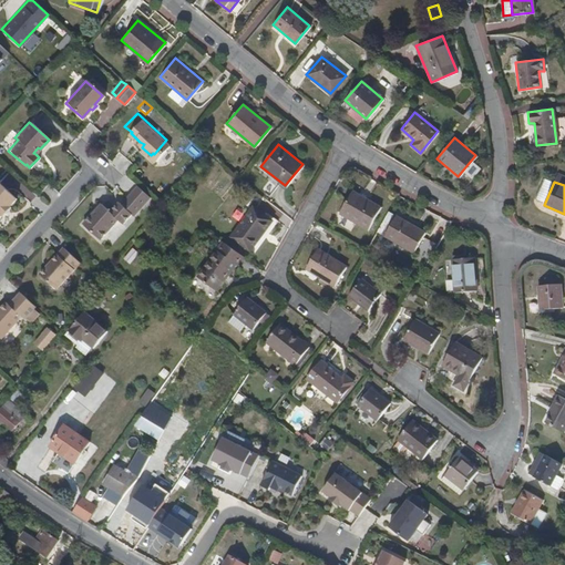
[(133,215),(150,196),(137,185),(121,204),(119,202),(110,212),(101,203),(82,224),(100,239),(117,219),(123,223),(131,214),(133,215)]
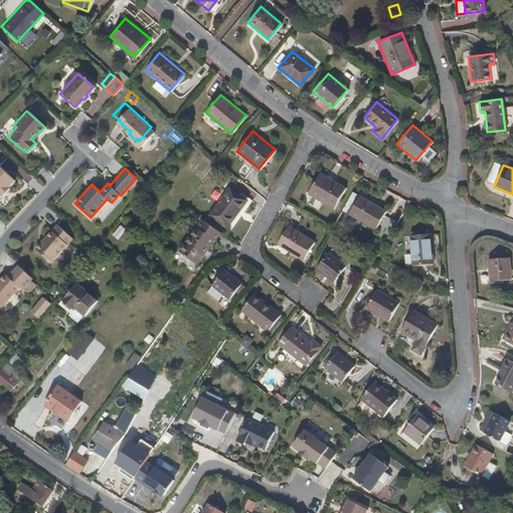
[(0,196),(7,189),(6,187),(11,182),(0,172),(0,196)]
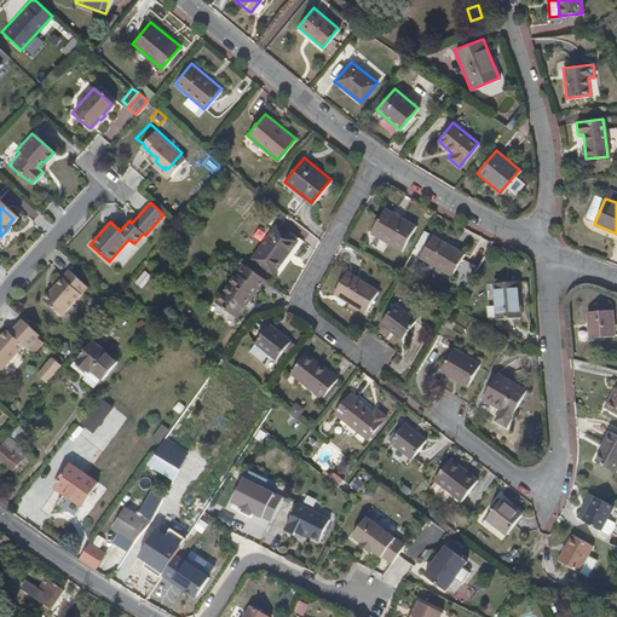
[(384,208),(369,232),(401,251),(415,225),(384,208)]
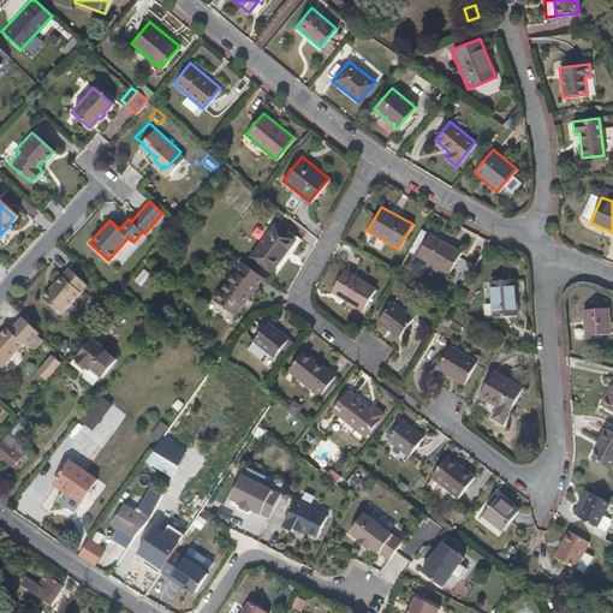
[(274,224),(249,255),(269,271),(295,239),(274,224)]
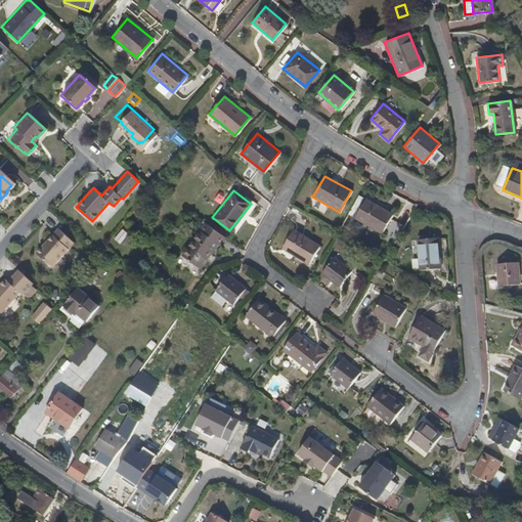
[(365,199),(354,217),(381,232),(392,214),(365,199)]
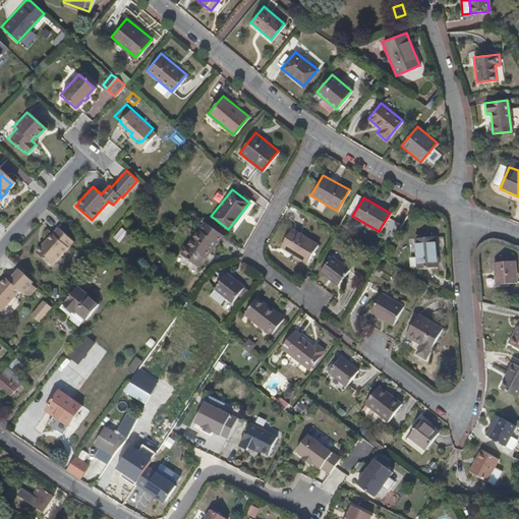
[(224,234),(206,220),(180,252),(197,266),(217,241),(224,234)]
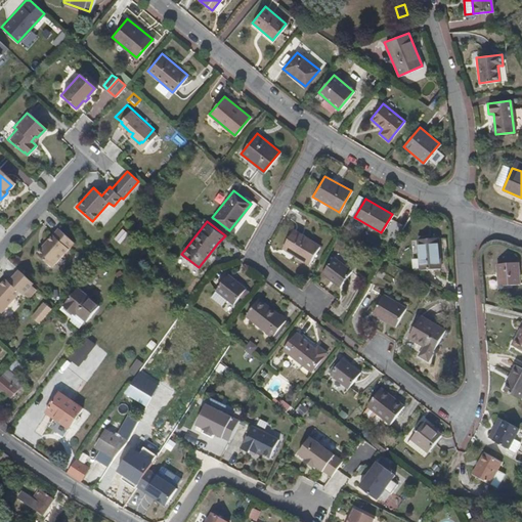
[(119,243),(127,232),(120,227),(113,236),(119,243)]
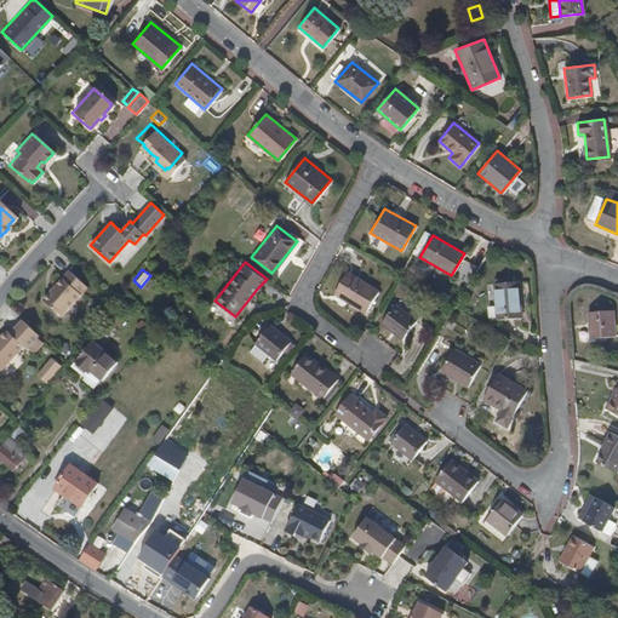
[(47,295),(45,292),(39,299),(58,316),(84,289),(66,272),(51,287),(53,290),(47,295)]
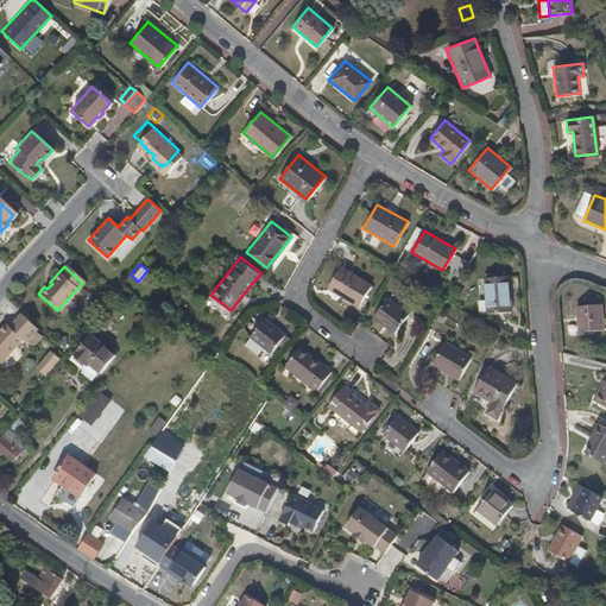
[(340,266),(327,288),(357,305),(371,285),(340,266)]
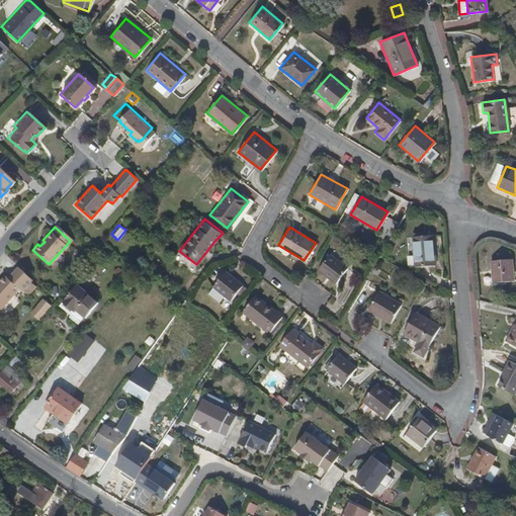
[(432,234),(411,236),(415,266),(435,265),(432,234)]
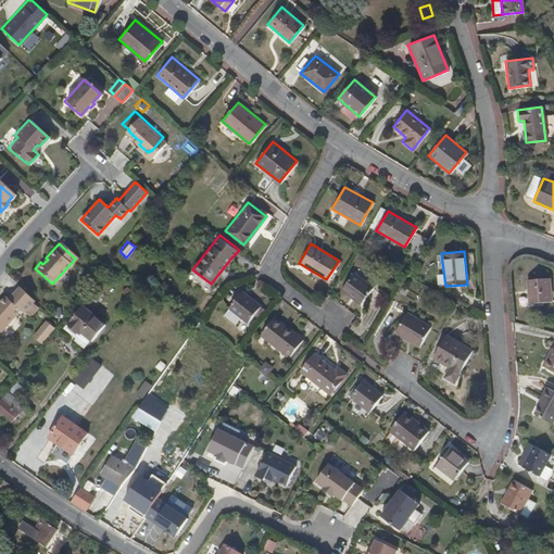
[(353,273),(340,289),(359,303),(372,287),(353,273)]
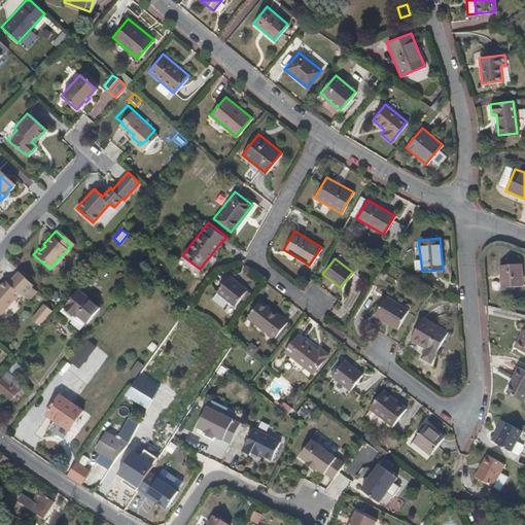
[(521,263),(498,265),(500,286),(522,285),(521,263)]
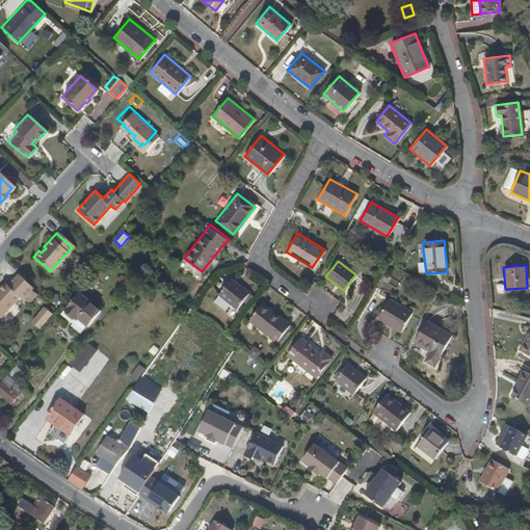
[(22,297),(31,287),(18,274),(7,285),(4,283),(0,287),(0,315),(19,295),(22,297)]
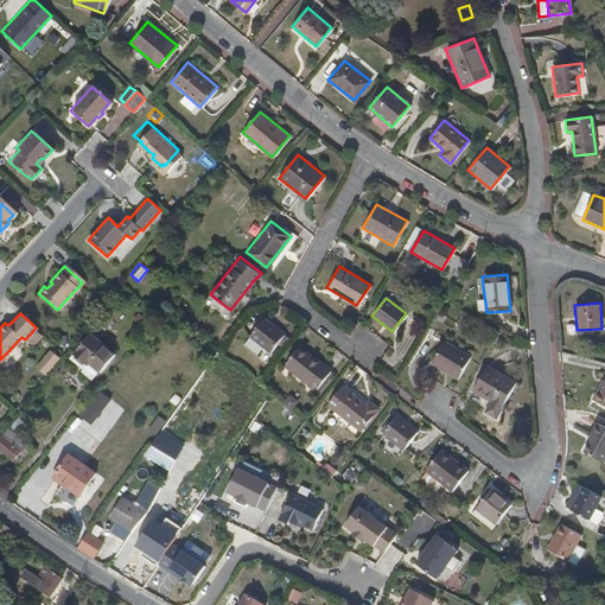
[(263,318),(249,336),(269,351),(284,333),(263,318)]
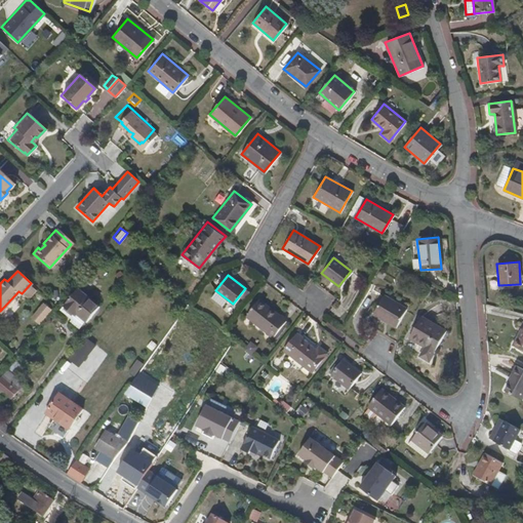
[(77,287),(62,306),(74,316),(76,314),(85,322),(98,306),(77,287)]
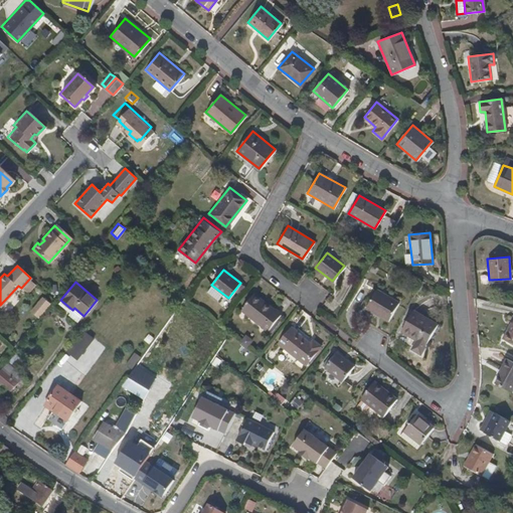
[(377,289),(366,308),(387,321),(399,302),(377,289)]
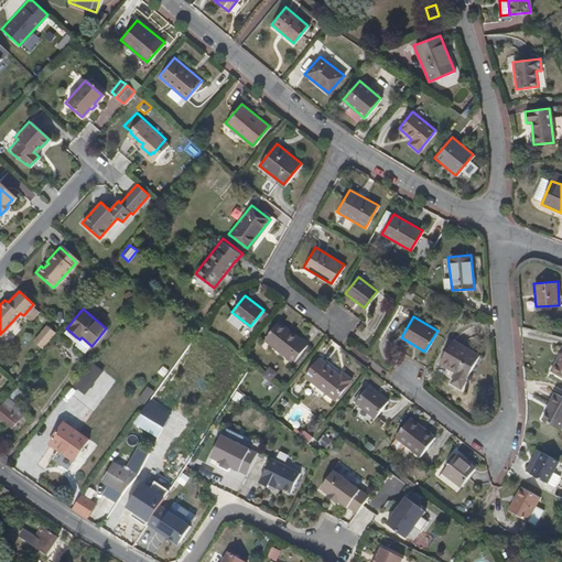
[(278,321),(263,339),(292,363),(307,344),(278,321)]
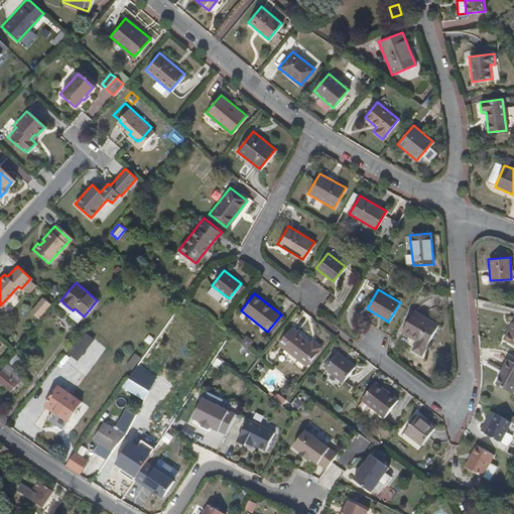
[(414,310),(402,332),(416,341),(411,349),(420,354),(437,324),(414,310)]
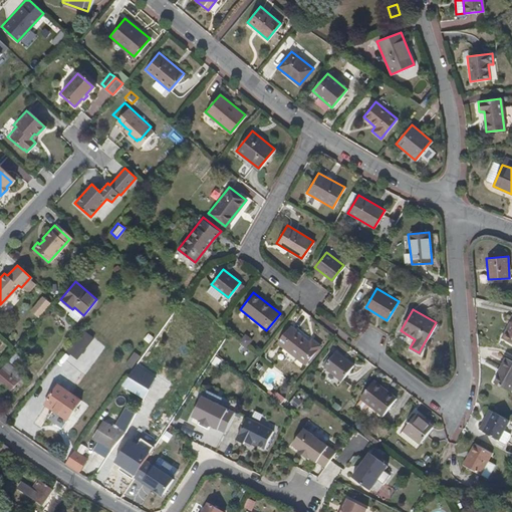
[(511,323),(509,322),(500,337),(511,343),(511,323)]
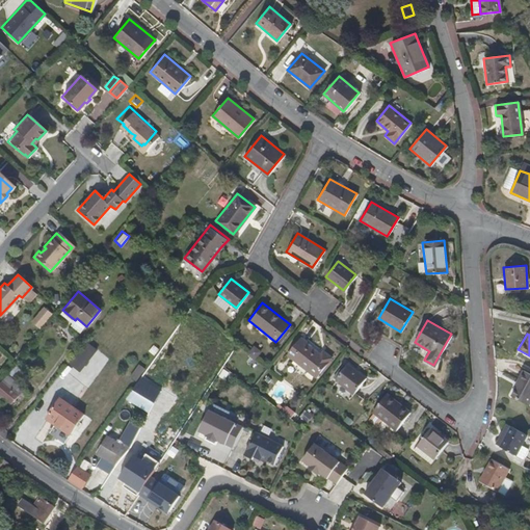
[(299,337),(287,353),(315,376),(332,356),(322,349),(319,352),(299,337)]
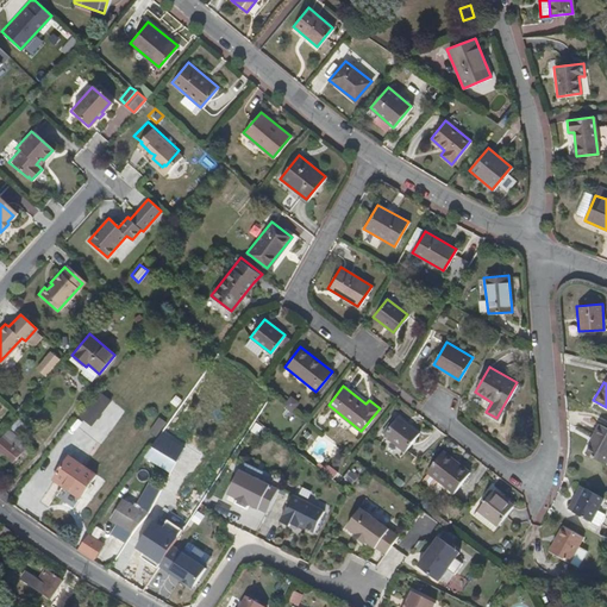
[(289,394),(283,405),(292,410),(299,399),(289,394)]
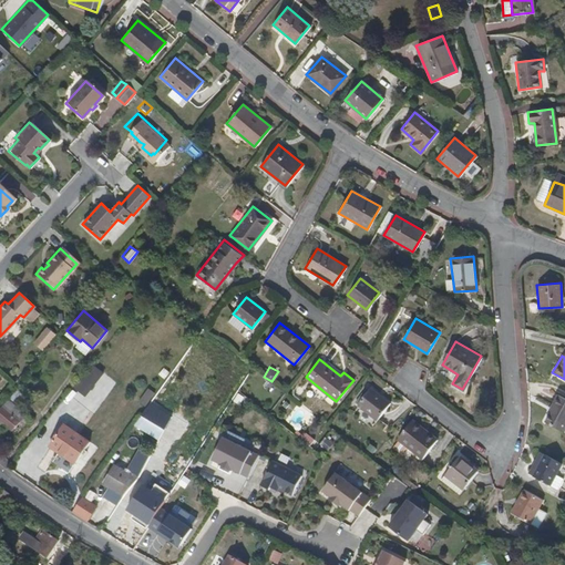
[(370,387),(357,404),(376,419),(389,402),(370,387)]
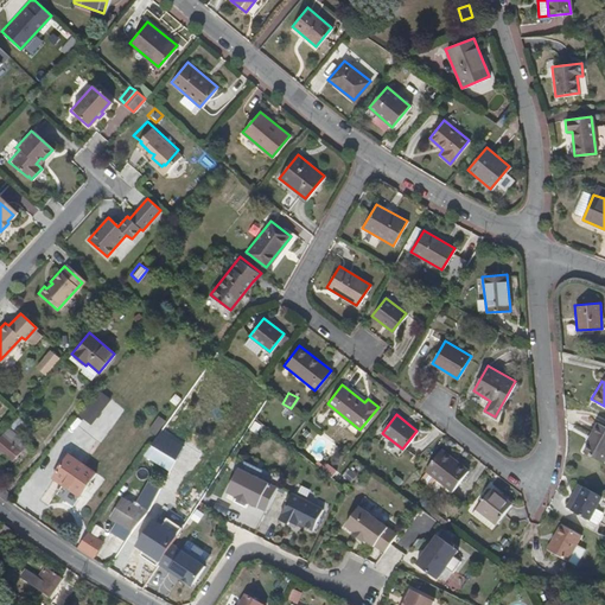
[(604,426),(593,420),(587,432),(590,433),(586,440),(580,450),(604,464),(604,426)]
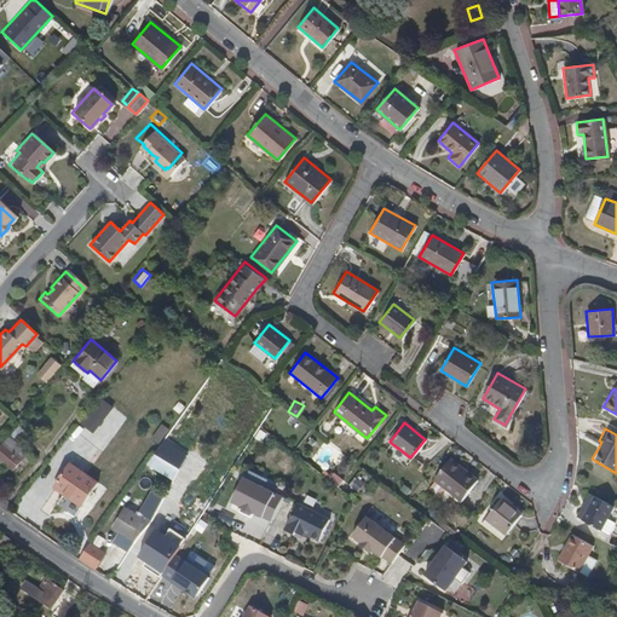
[(263,445),(266,437),(257,431),(252,439),(263,445)]
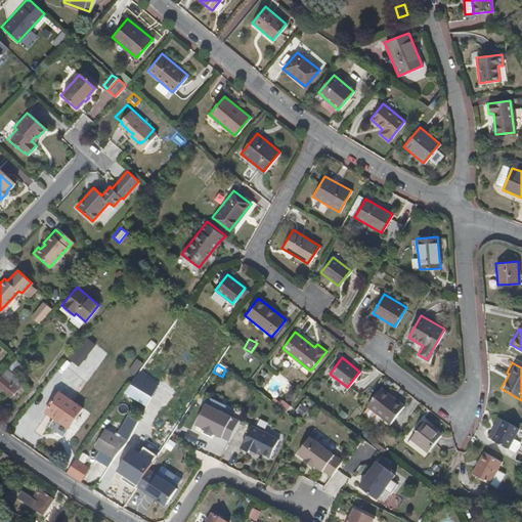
[(7,370),(0,378),(0,386),(11,395),(23,382),(7,370)]
